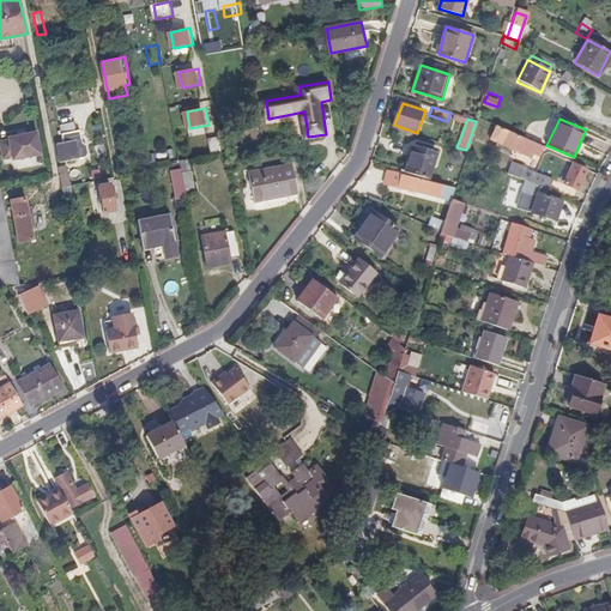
[(79,129),(77,122),(62,125),(66,140),(61,143),(65,161),(88,157),(92,152),(90,143),(86,141),(84,128),(79,129)]
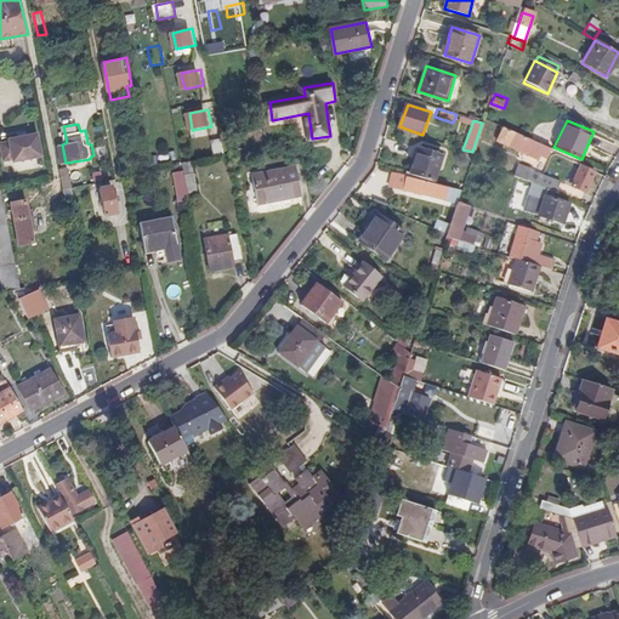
[(547,157),(552,147),(504,126),(498,141),(533,157),(535,152),(547,157)]
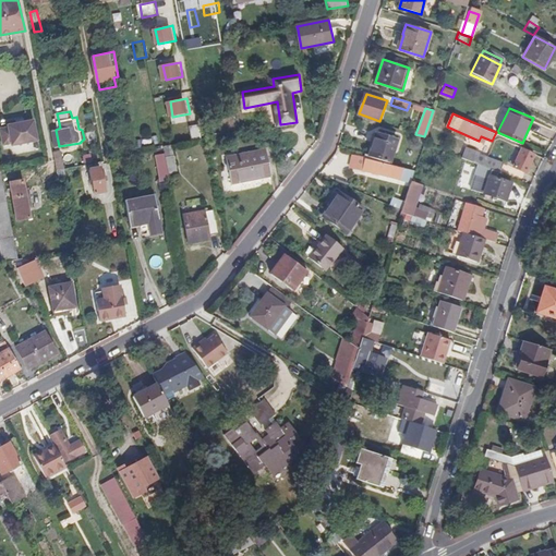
[(11,127),(2,128),(5,144),(14,143),(14,145),(40,140),(37,119),(10,124),(11,127)]
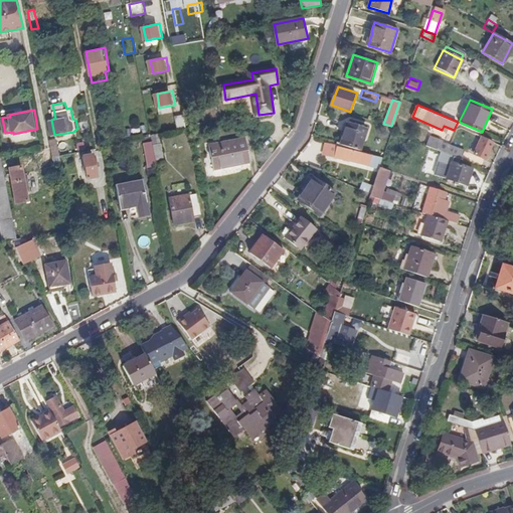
[(181,130),(189,128),(186,115),(178,116),(181,130)]
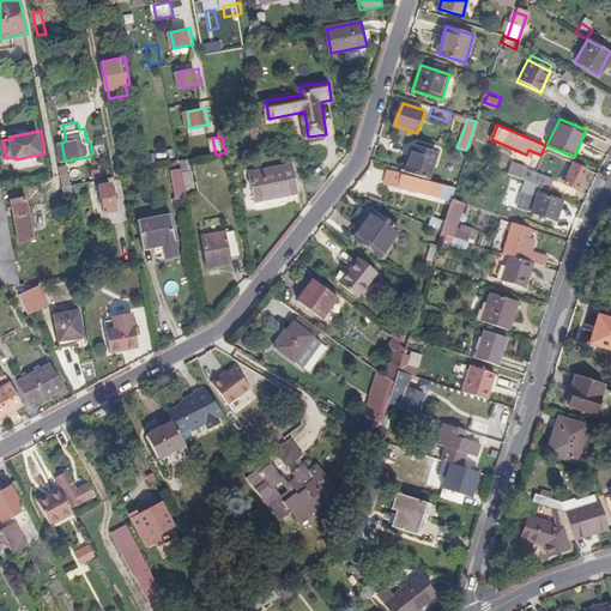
[(415,144),(405,168),(429,176),(437,151),(415,144)]
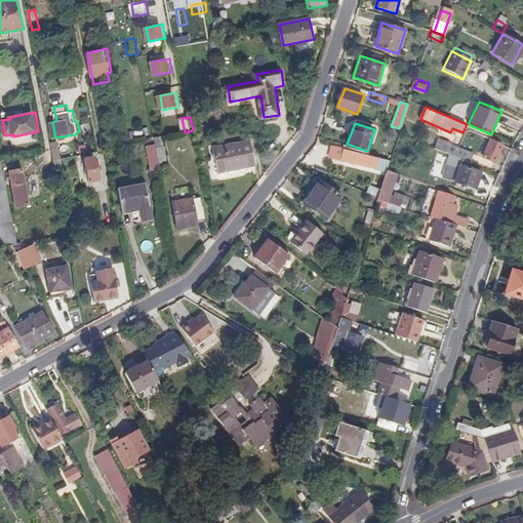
[(259,146),(257,132),(251,132),(251,137),(215,145),(219,169),(256,163),(253,147),(259,146)]
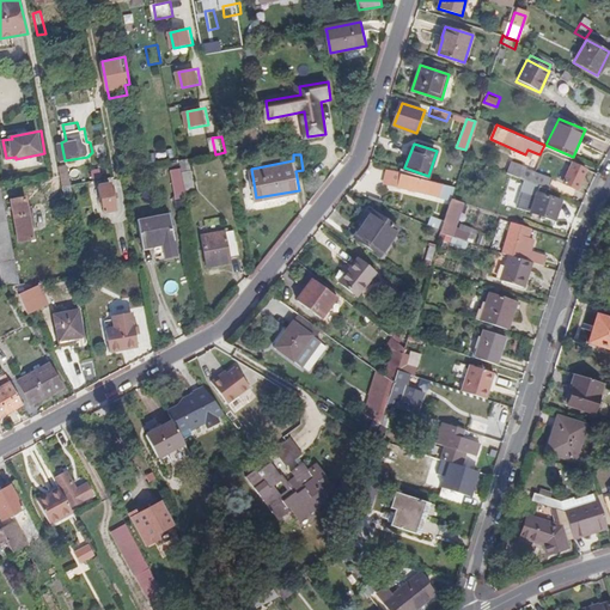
[(193,158),(183,160),(184,165),(185,172),(195,171),(193,158)]
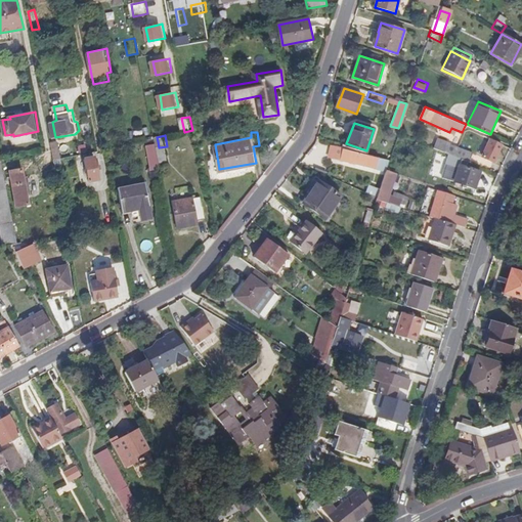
[(433,148),(451,155),(455,156),(459,147),(451,144),(451,141),(439,136),(433,148)]
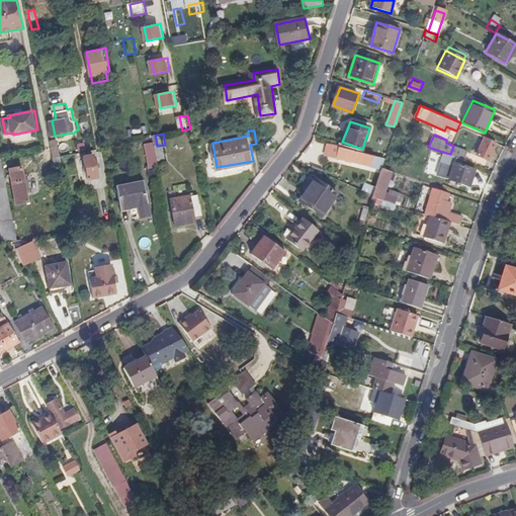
[(489,159),(497,141),(488,137),(480,155),(489,159)]
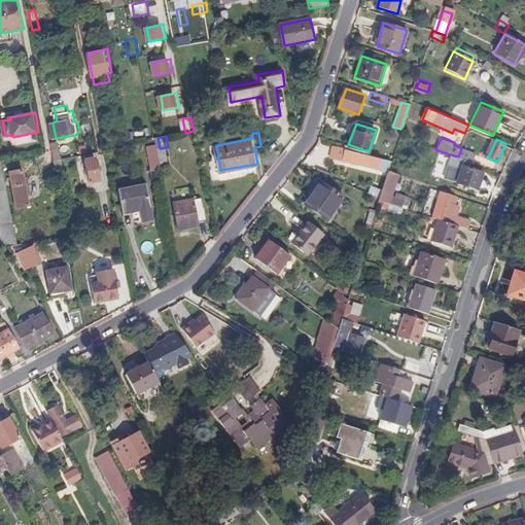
[(60,142),(53,143),(56,160),(63,159),(60,142)]
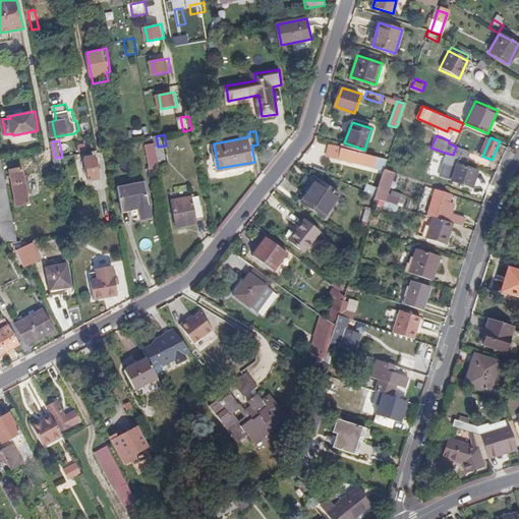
[(158,147),(157,140),(148,142),(153,167),(162,165),(161,162),(158,147)]
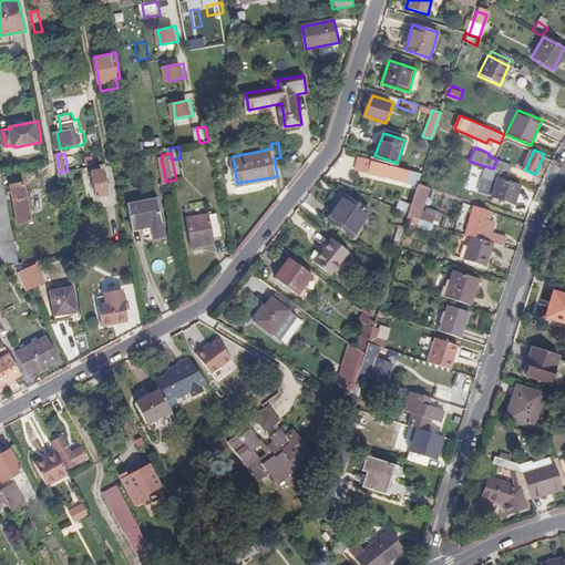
[(3,172),(0,154),(0,242),(4,266),(11,265),(21,263),(6,180),(3,172)]
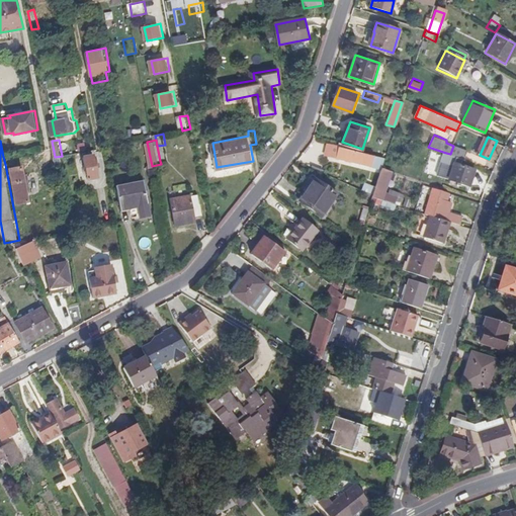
[(336,156),(338,146),(325,143),(322,154),(335,157),(336,156)]
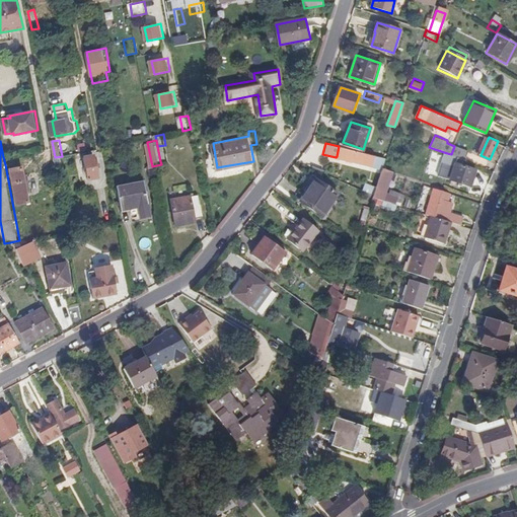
[(454,146),(451,154),(464,160),(468,149),(455,144),(454,146)]
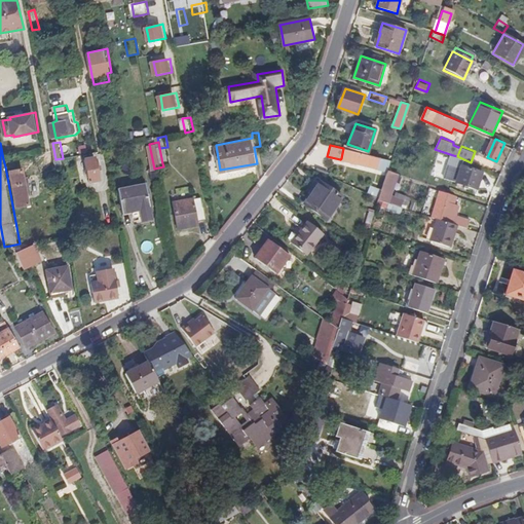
[(167,147),(159,148),(162,163),(171,161),(167,147)]
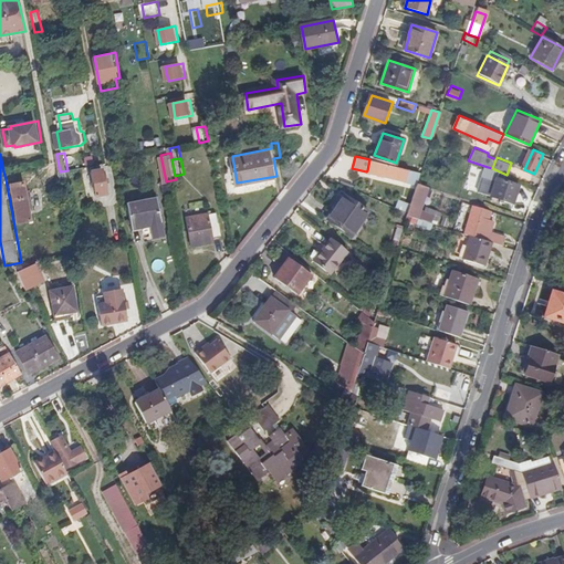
[(420,171),(369,159),(367,170),(417,181),(420,171)]
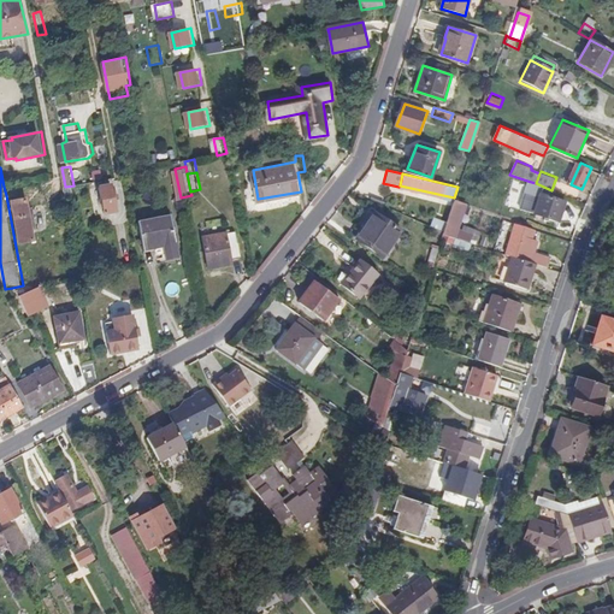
[(550,196),(553,190),(551,190),(536,183),(531,182),(521,207),(559,220),(566,202),(550,196)]
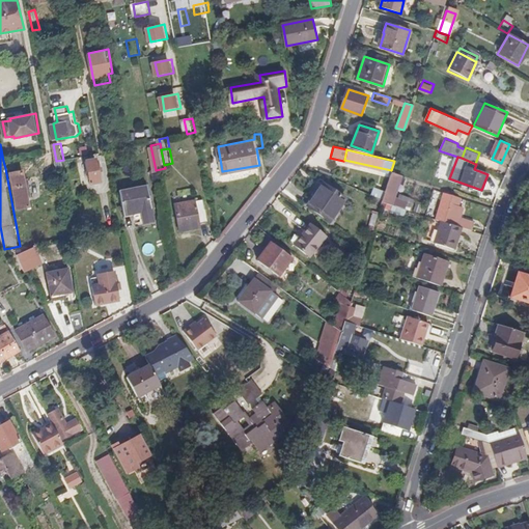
[(103,181),(99,158),(87,161),(92,183),(103,181)]
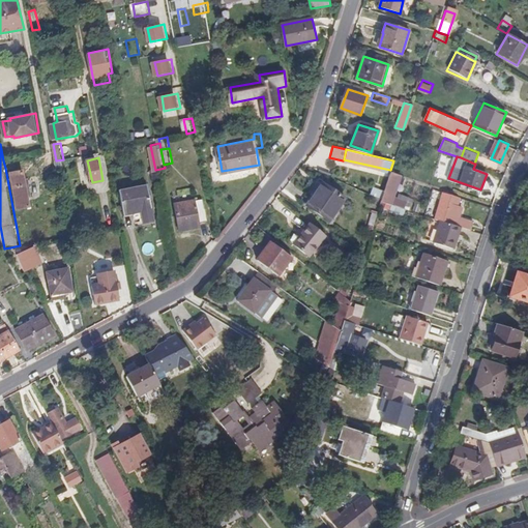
[(382,198),(381,200),(391,203),(393,196),(398,183),(402,184),(405,175),(401,174),(390,170),(384,189),(382,198)]
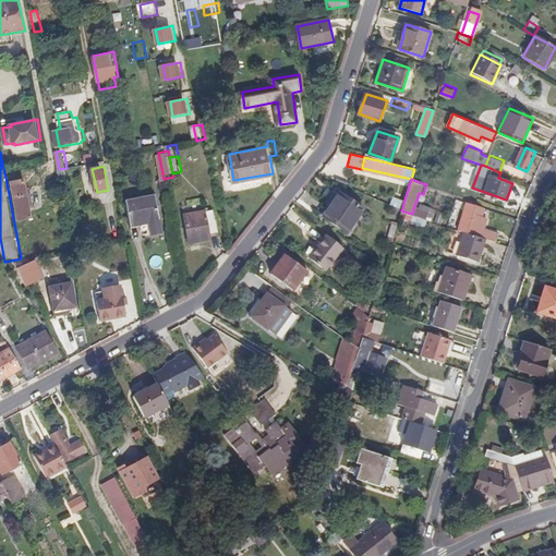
[(33,217),(25,180),(12,182),(20,219),(33,217)]
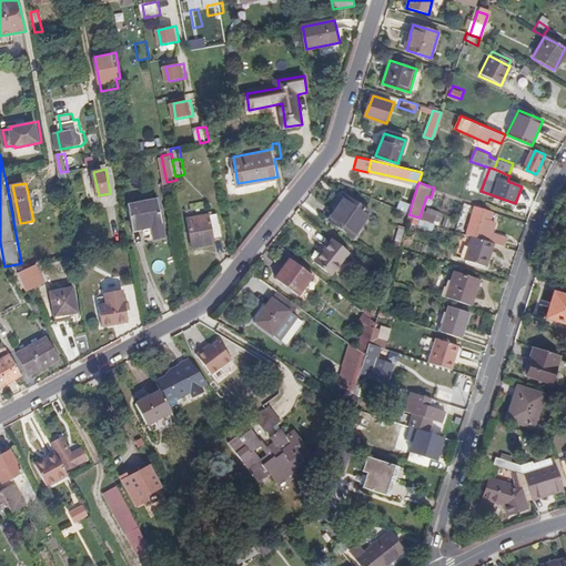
[(174,184),(164,187),(167,194),(175,193),(174,184)]
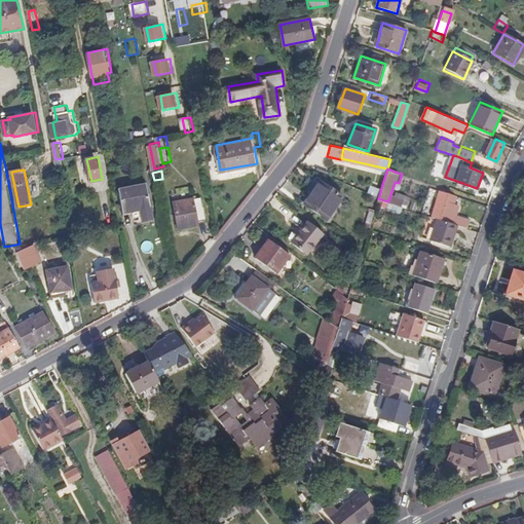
[(341,196),(319,182),(304,203),(327,218),(341,196)]
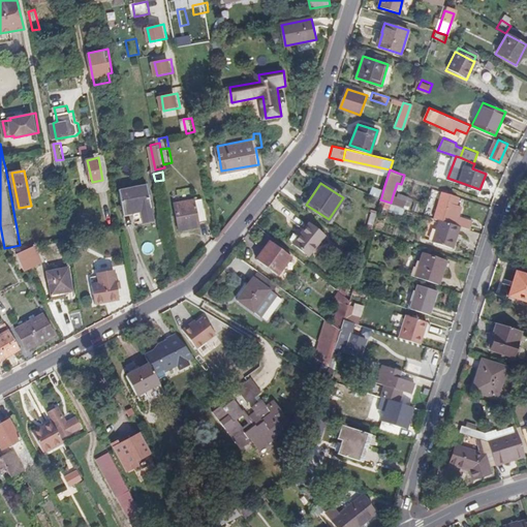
[(369,192),(381,197),(383,189),(372,185),(369,192)]
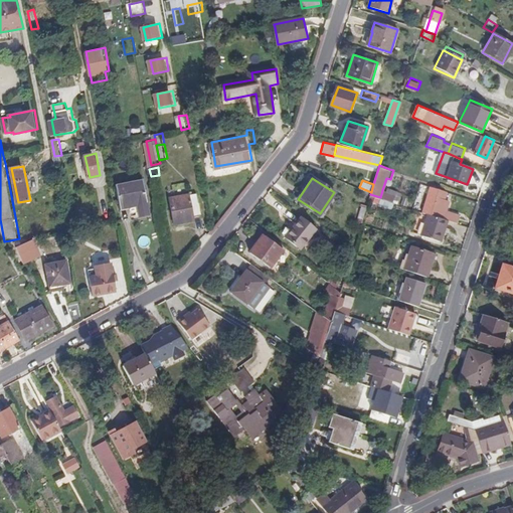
[(145,182),(118,186),(122,209),(138,206),(141,220),(152,218),(145,182)]
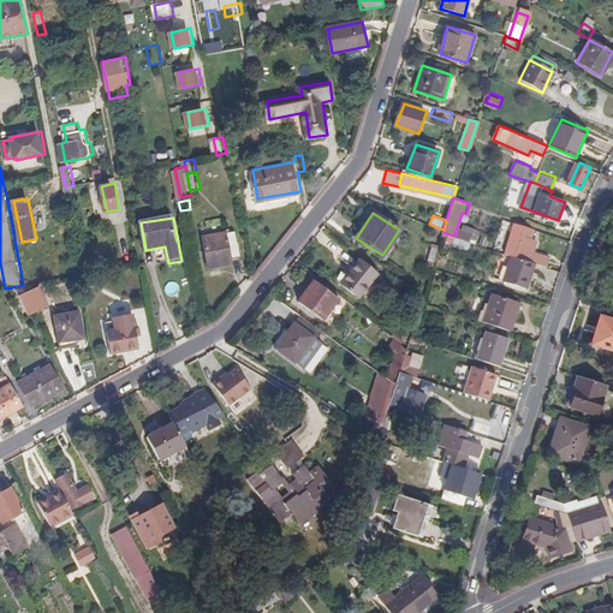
[(536,263),(552,268),(554,259),(534,253),(539,239),(533,237),(535,227),(517,221),(506,253),(513,255),(536,263)]
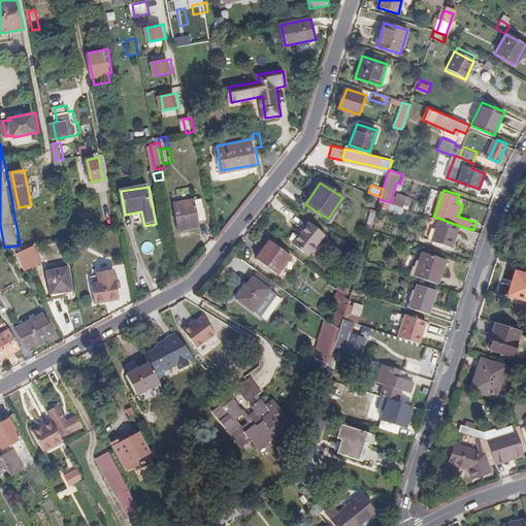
[(390,202),(407,208),(411,197),(408,197),(407,198),(406,198),(404,203),(403,203),(404,199),(405,195),(396,192),(395,196),(392,195),(390,202)]
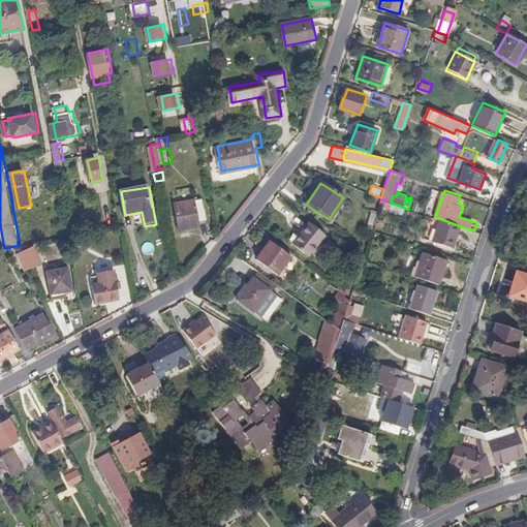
[(208,219),(204,197),(177,202),(181,226),(202,223),(200,220),(208,219)]
